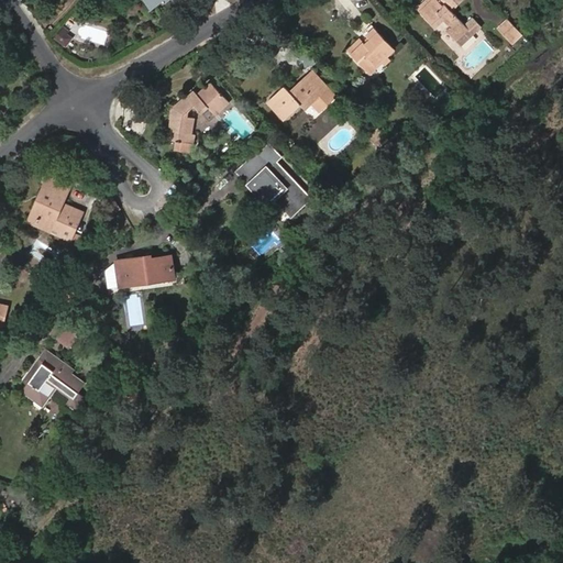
[(144,0),(152,10),(165,1),(167,3),(170,0),(144,0)]
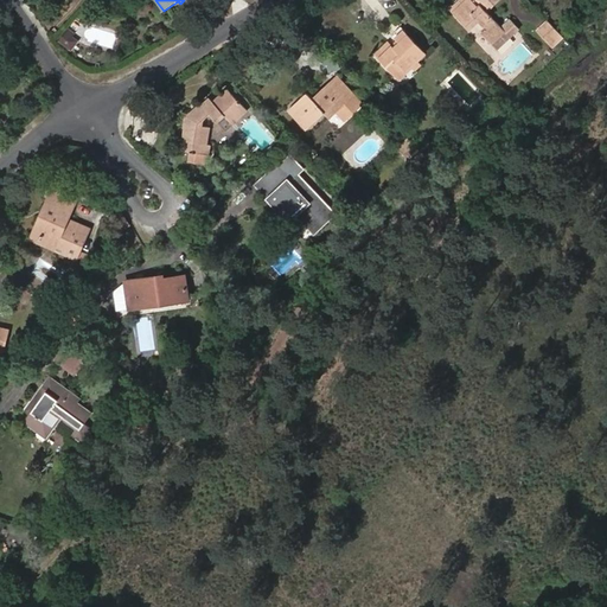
[(460,0),(452,8),(454,11),(465,0),(460,0)]
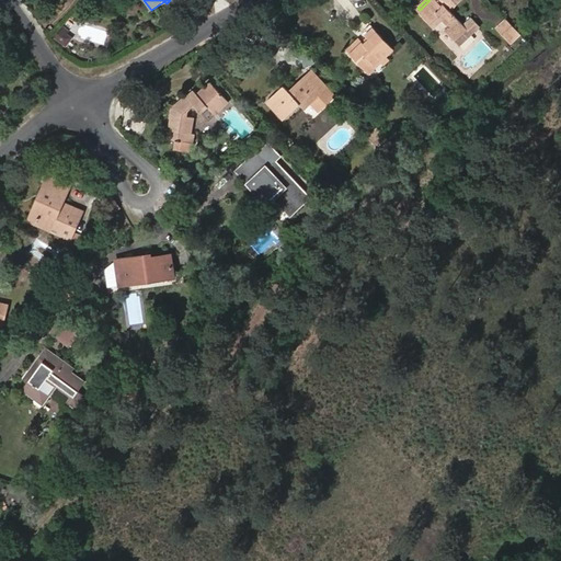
[(455,4),(456,6),(461,0),(430,0),(420,10),(435,27),(444,19),(450,25),(445,31),(456,41),(468,29),(449,9),(455,4)]
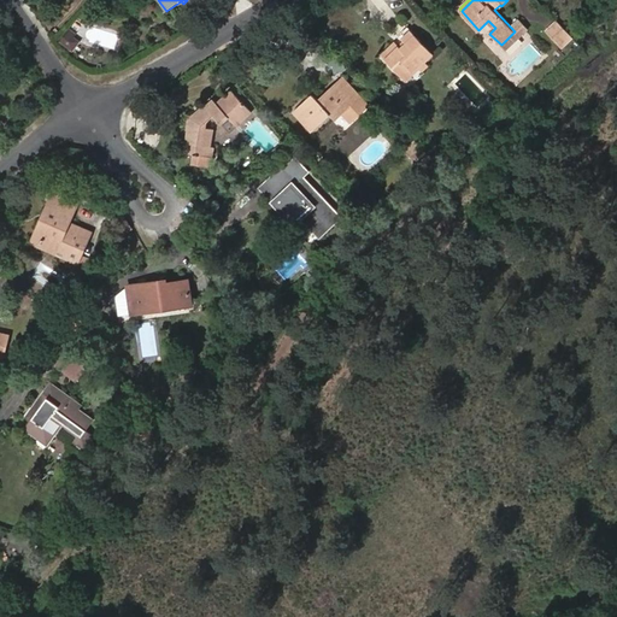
[(557,41),(568,31),(556,17),(545,28),(557,41)]
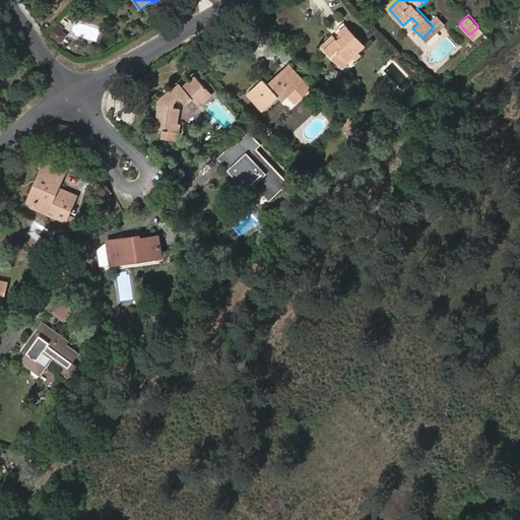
[(356,50),(361,55),(369,47),(344,21),(338,26),(339,27),(337,29),(342,35),(337,39),(336,37),(324,48),(339,65),(356,50)]
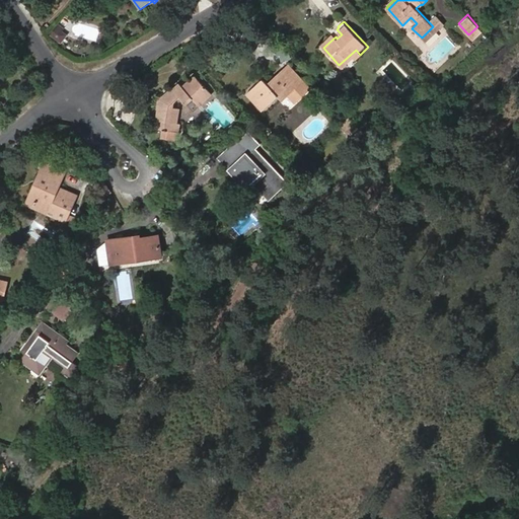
[(65,42),(71,31),(59,23),(52,34),(65,42)]
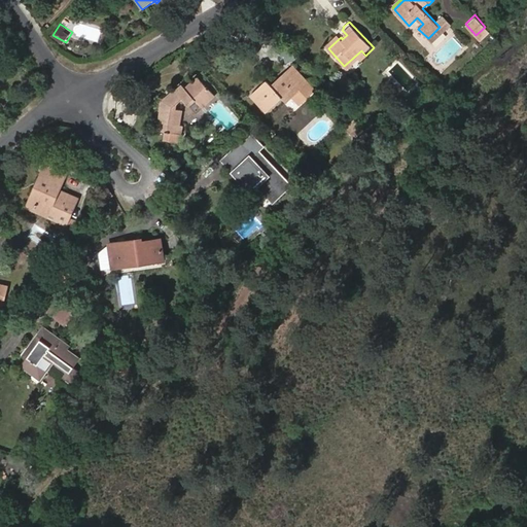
[(326,46),(328,48),(341,37),(339,35),(326,46)]
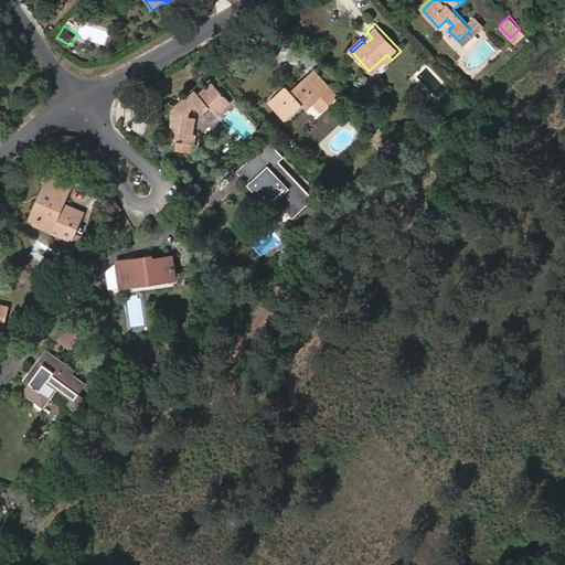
[(384,62),(386,64),(392,60),(387,54),(369,71),(371,73),(384,62)]
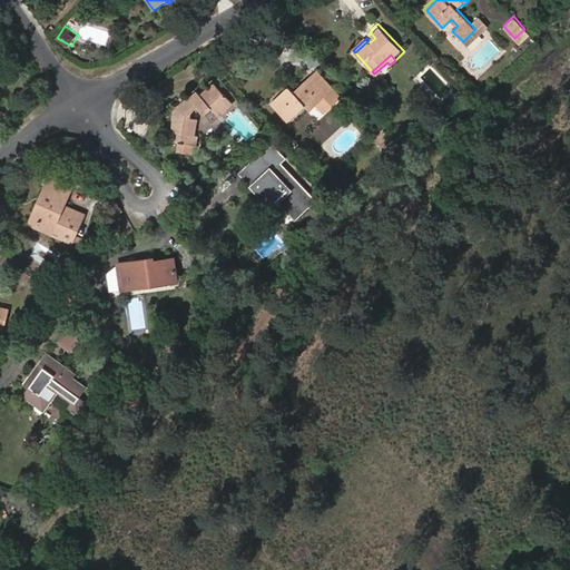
[(323,86),(327,81),(317,71),(313,76),(323,86)]
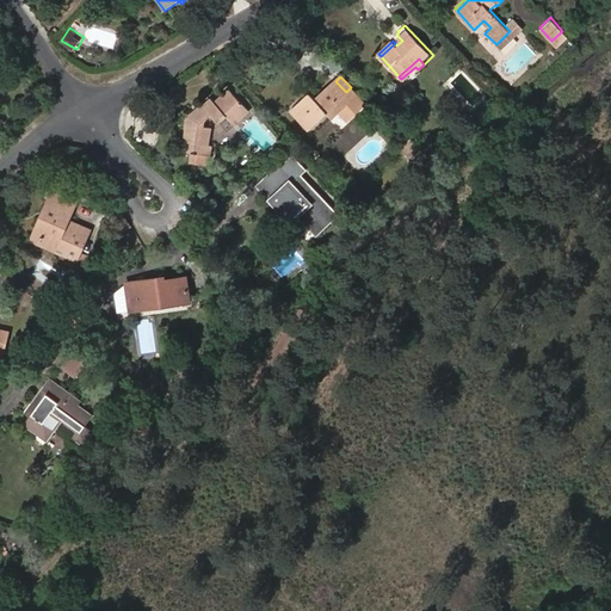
[(349,119),(366,104),(351,87),(346,92),(335,81),(315,99),(310,93),(291,111),(310,131),(328,115),(333,119),(341,112),(349,119)]
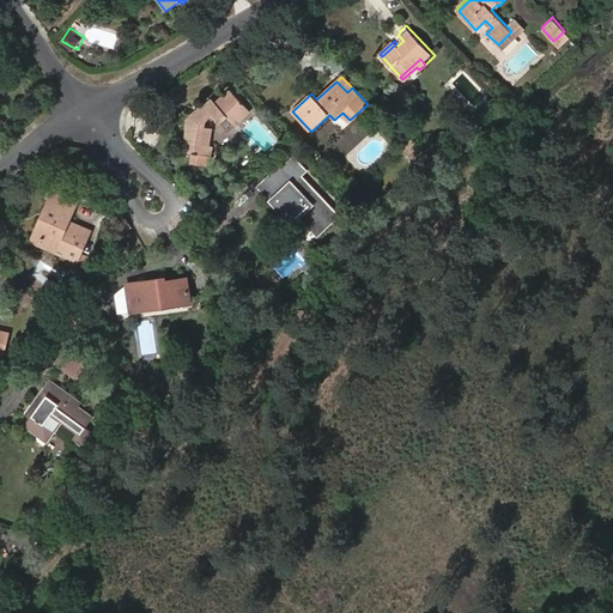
[(207,128),(207,121),(214,115),(230,132),(252,113),(230,90),(216,103),(212,99),(206,105),(204,104),(189,117),(184,143),(188,143),(186,152),(213,157),(214,147),(211,146),(213,129),(207,128)]
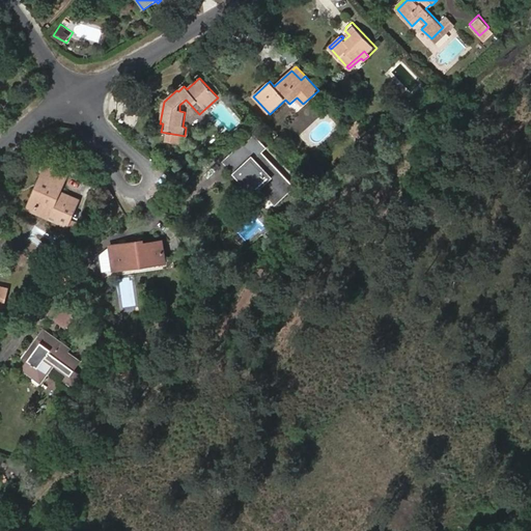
[(358,141),(366,134),(357,122),(348,130),(358,141)]
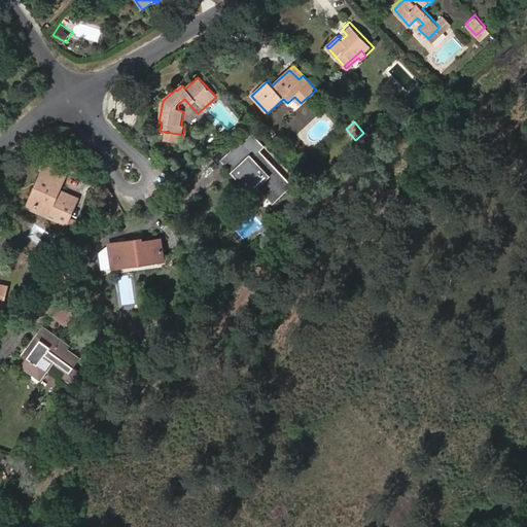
[(253,138),(260,132),(253,124),(246,130),(252,137),(253,138)]
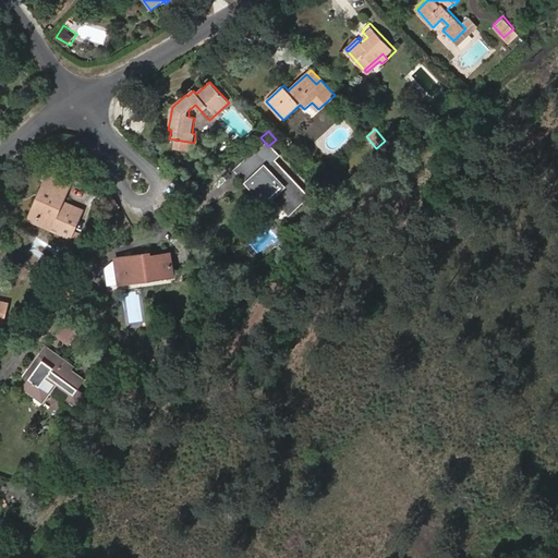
[(295,205),(304,197),(273,162),(279,157),(268,146),(267,145),(247,162),(259,176),(252,182),(268,201),(274,195),(283,206),(291,199),(295,205)]
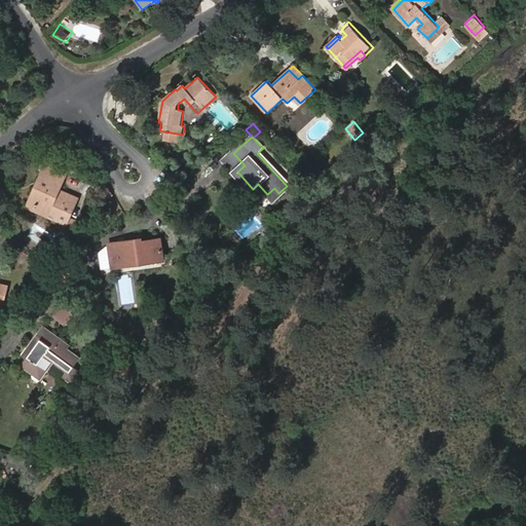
[(237,172),(245,165),(233,153),(227,160),(237,172)]
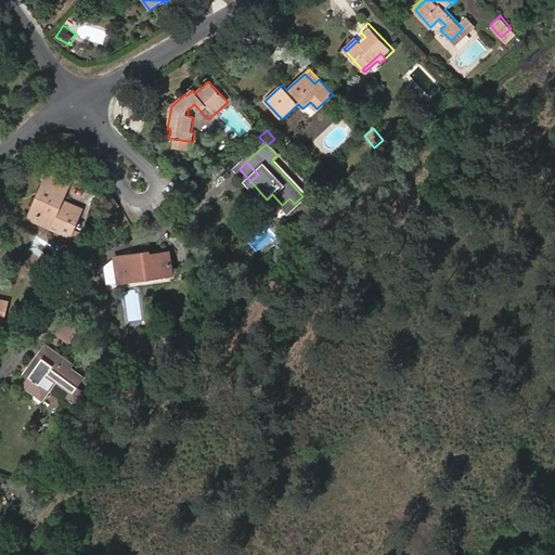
[(82,210),(63,202),(71,183),(50,173),(41,193),(46,195),(36,217),(44,220),(47,215),(64,222),(61,232),(72,236),(82,210)]
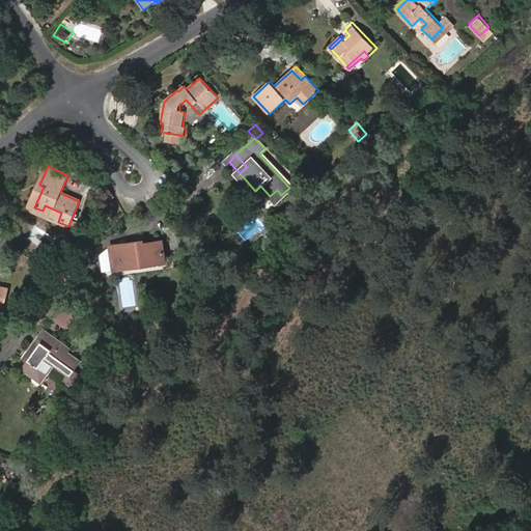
[(29,208),(58,222),(61,213),(45,205),(43,211),(34,207),(44,187),(39,185),(29,208)]
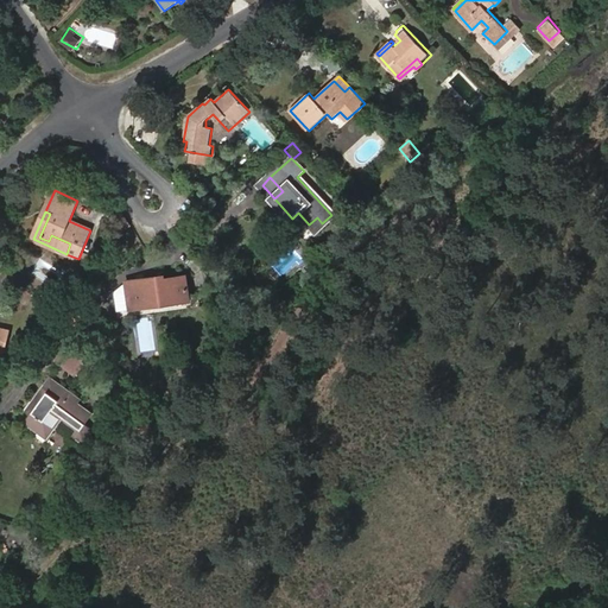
[(119,234),(131,226),(122,213),(111,220),(119,234)]
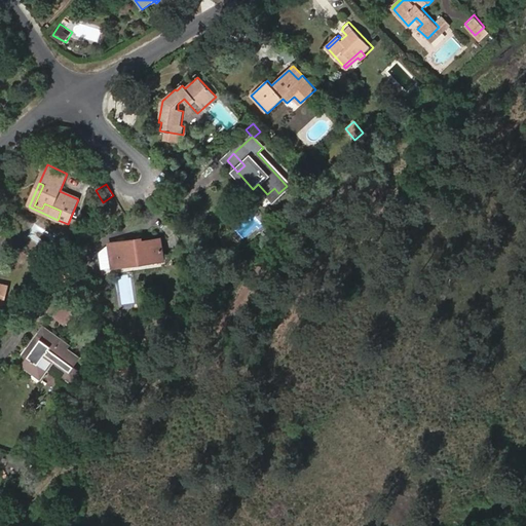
[(267,194),(272,198),(278,193),(274,188),(267,194)]
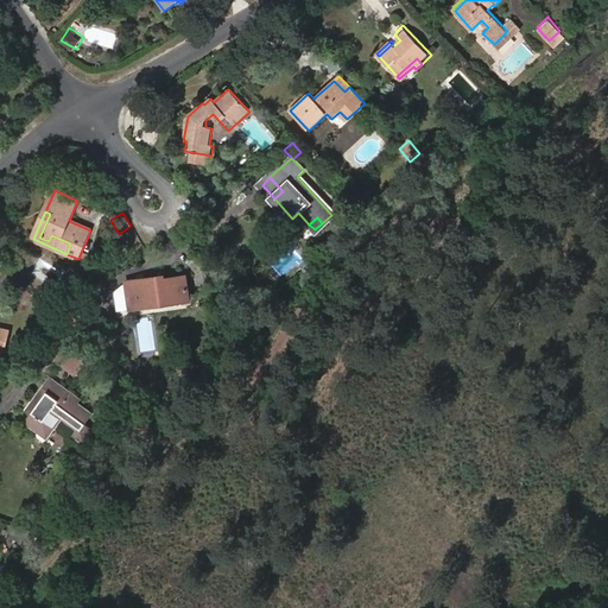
[(130,304),(189,296),(187,279),(165,282),(164,277),(126,282),(130,304)]
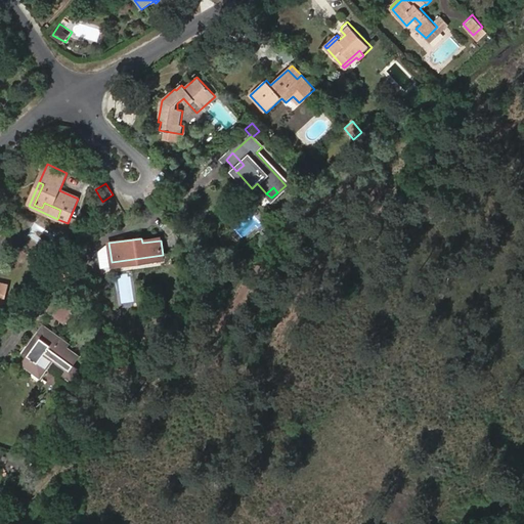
[(112,262),(113,267),(164,260),(163,255),(112,262)]
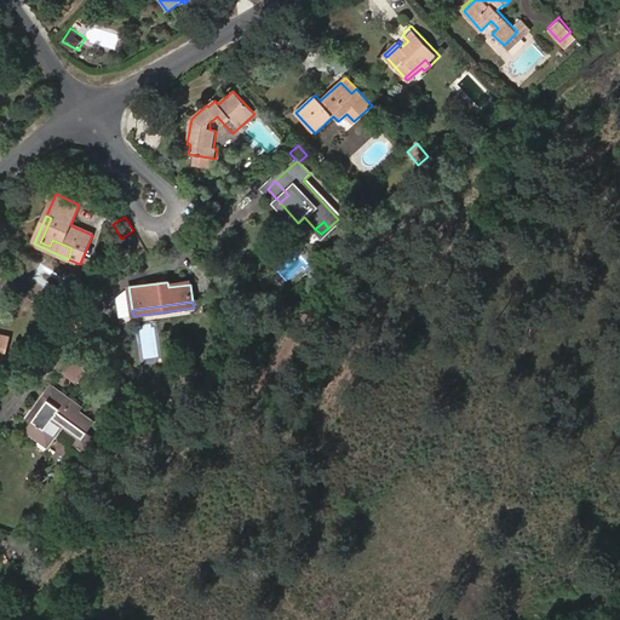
[(73,337),(86,327),(76,314),(62,325),(64,328),(73,337)]
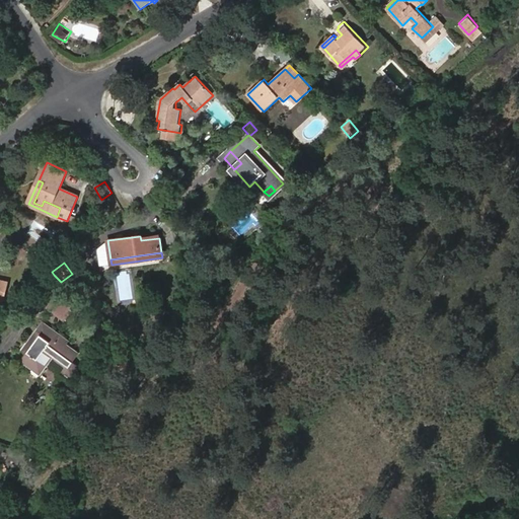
[(0,300),(4,301),(8,285),(0,283),(0,300)]
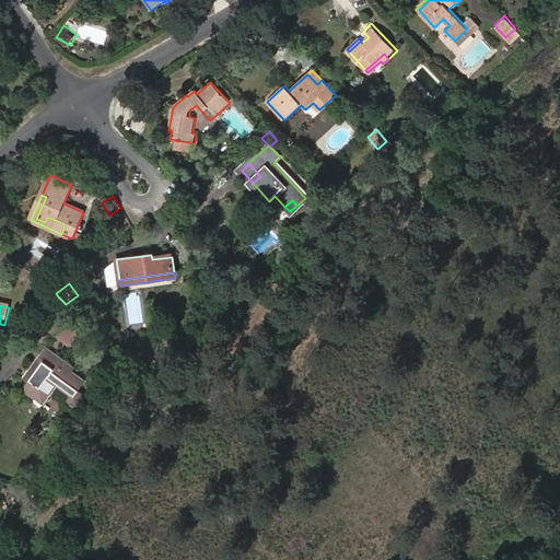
[(72,351),(81,340),(57,319),(48,330),(72,351)]
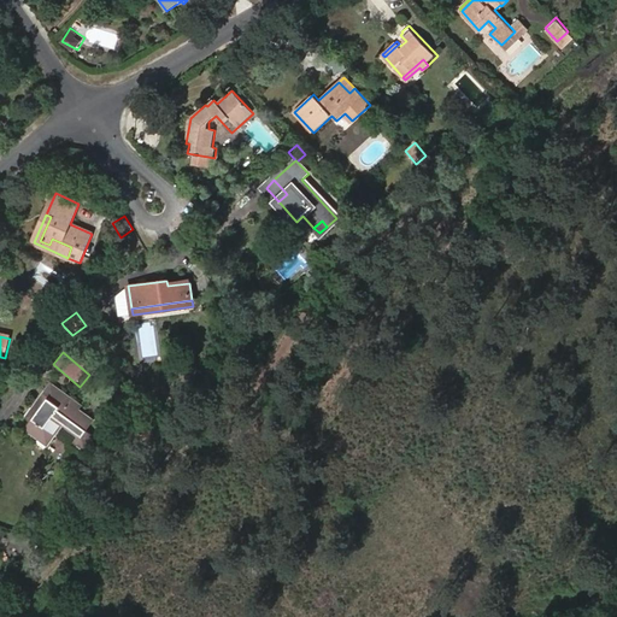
[(88,430),(95,421),(81,410),(83,406),(51,382),(25,418),(31,423),(25,430),(50,447),(64,428),(78,438),(75,444),(86,452),(97,436),(88,430)]
